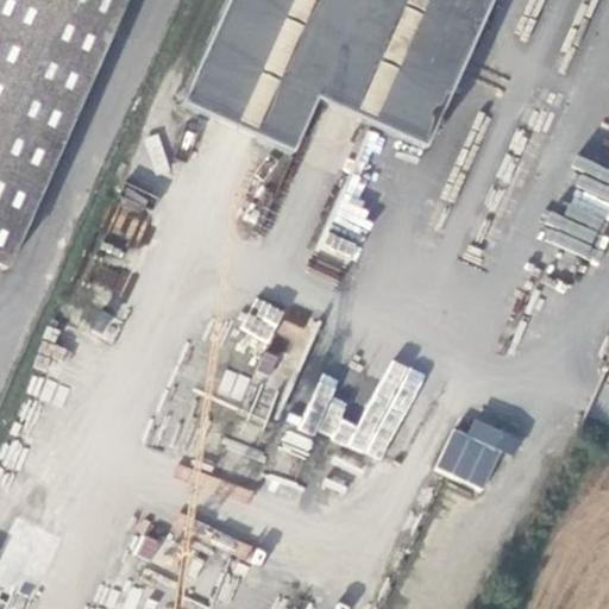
[(0,0),(0,253),(120,0),(0,0)]
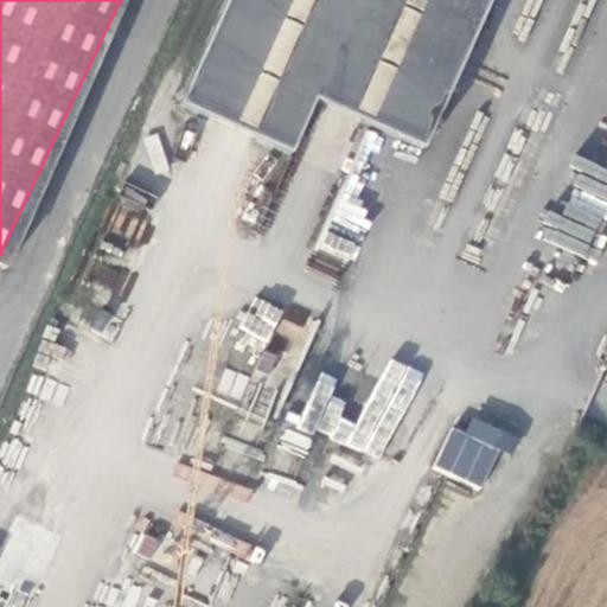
[(222,0),(176,101),(286,153),(311,98),(419,149),(489,0),(222,0)]
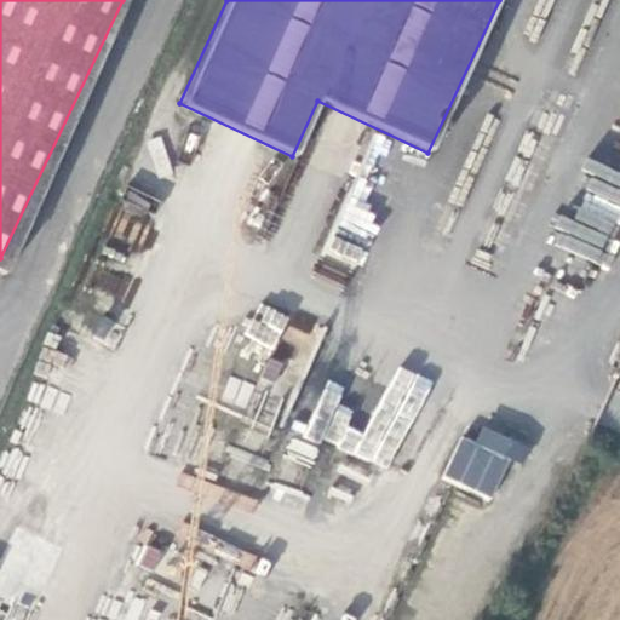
[(263,303),(245,336),(270,350),(288,317),(263,303)]
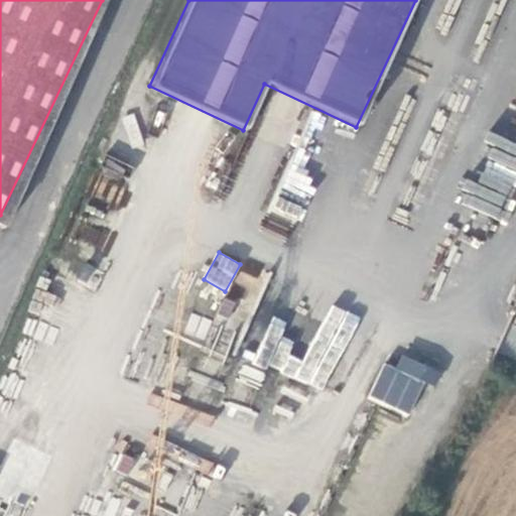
[(267,364),(323,391),(360,316),(333,303),(303,361),(287,353),(289,350),(278,344),(267,364)]
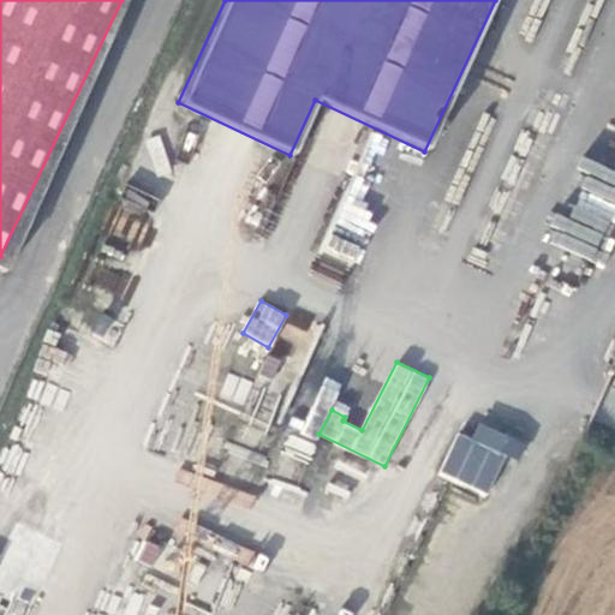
[(439,473),(489,499),(518,440),(479,421),(471,437),(459,431),(439,473)]
